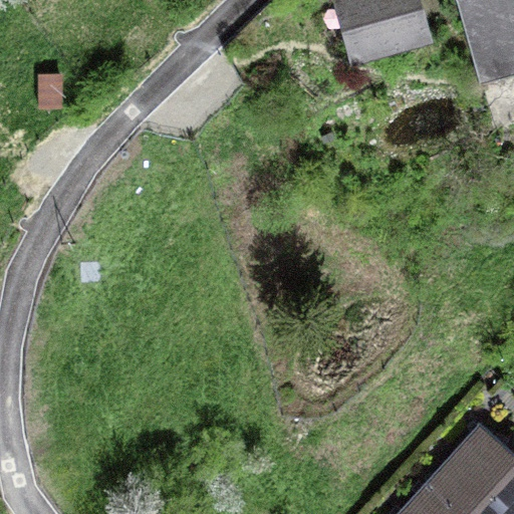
[(328,0),(349,75),(437,51),(423,0),(328,0)]
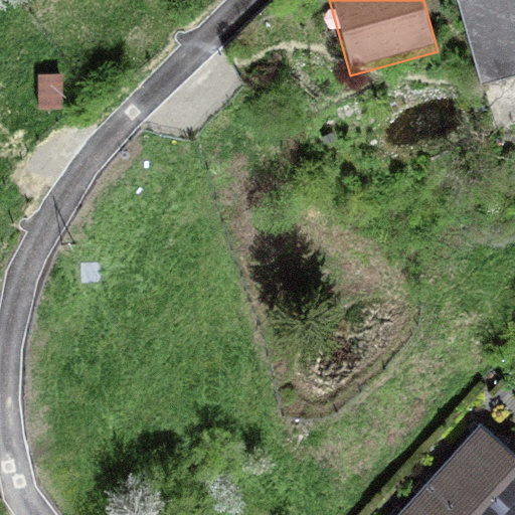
[(514,0),(455,0),(482,92),(514,81),(514,0)]
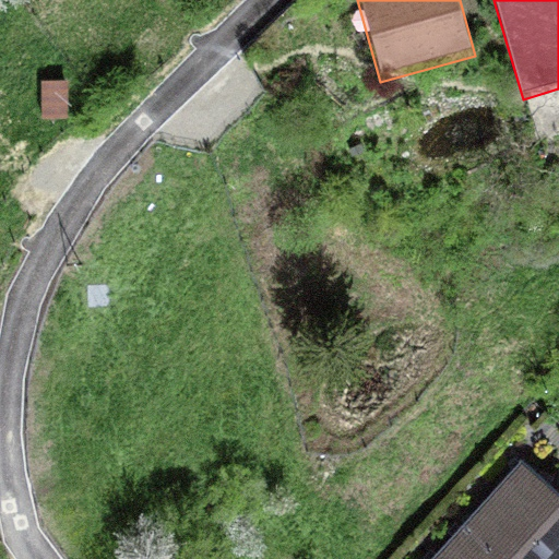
[(40,81),(40,122),(67,123),(68,82),(40,81)]
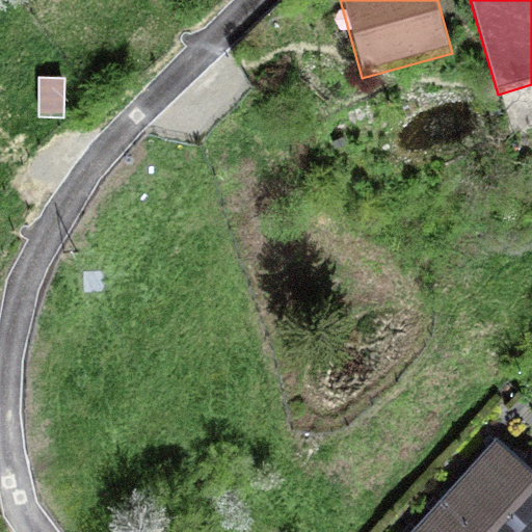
[(407,531),(531,531),(531,474),(497,441),(407,531)]
